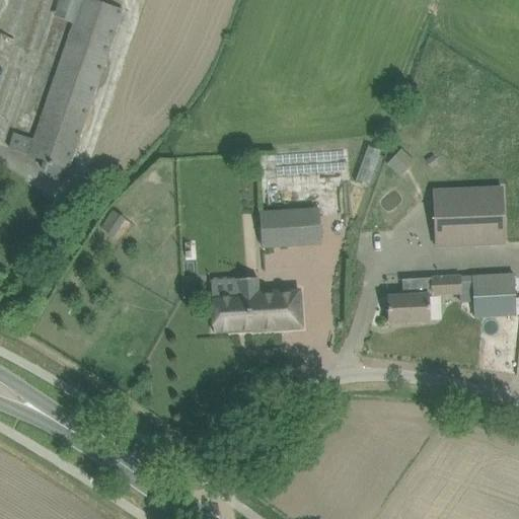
[(14,135),(9,149),(10,149),(10,148),(29,155),(28,155),(45,160),(41,170),(65,178),(68,168),(123,10),(91,0),(81,0),(74,23),(74,24),(33,140),(14,135)]
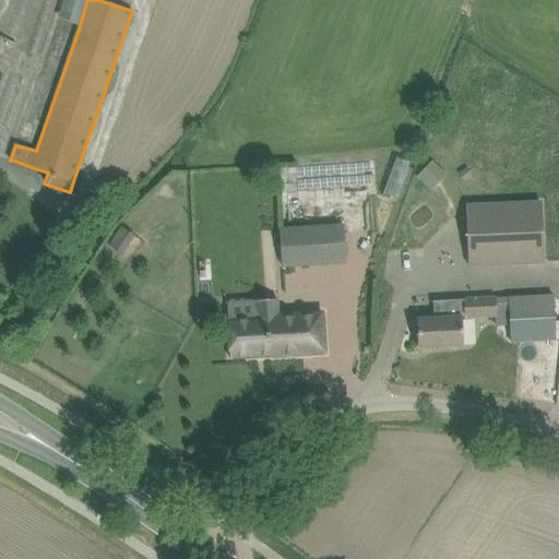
[(416,177),(431,192),(448,176),(431,161),(416,177)]
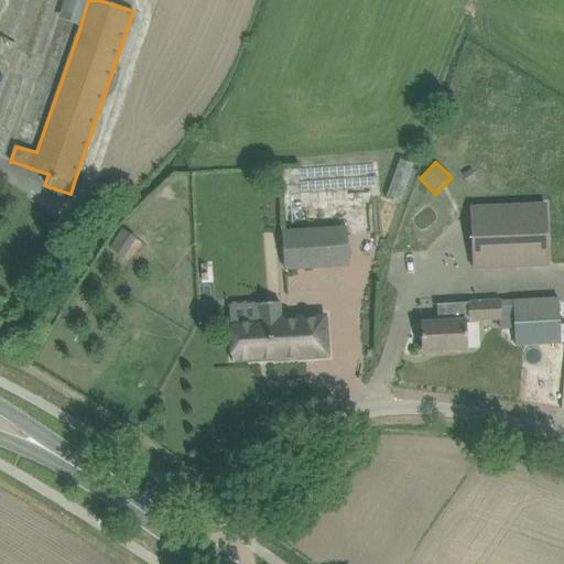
[(469,206),(472,266),(545,263),(544,204),(469,206)]
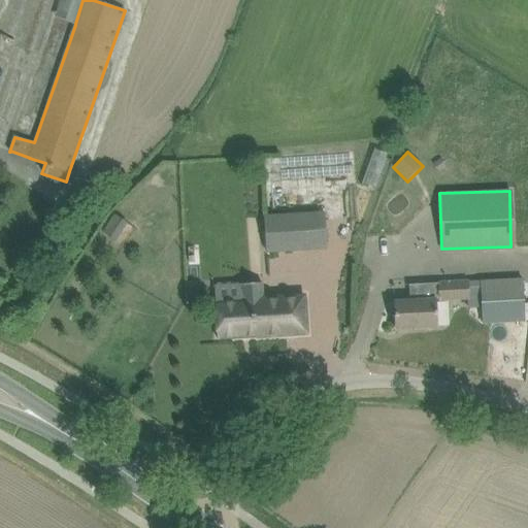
[(266,253),(327,249),(324,213),(264,218),(266,253)]
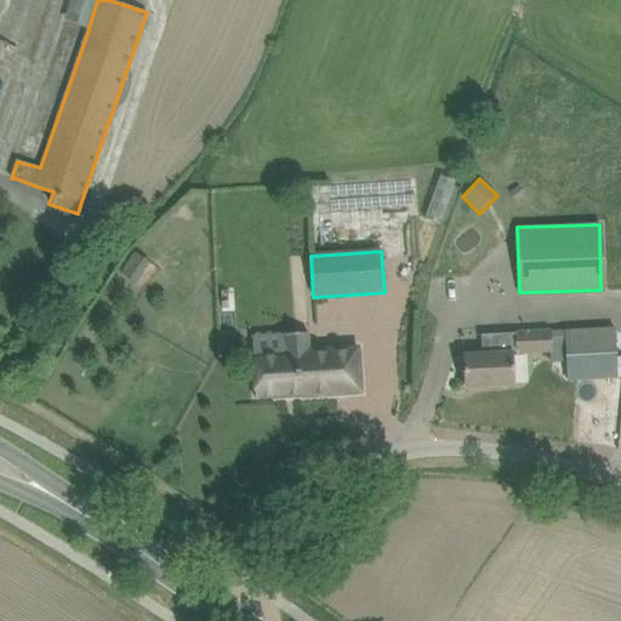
[(616,357),(616,353),(615,328),(551,331),(517,334),(482,336),(483,354),(465,355),(466,387),(514,385),(513,353),(518,353),(551,352),(552,363),(568,362),(568,381),(617,377),(616,357)]
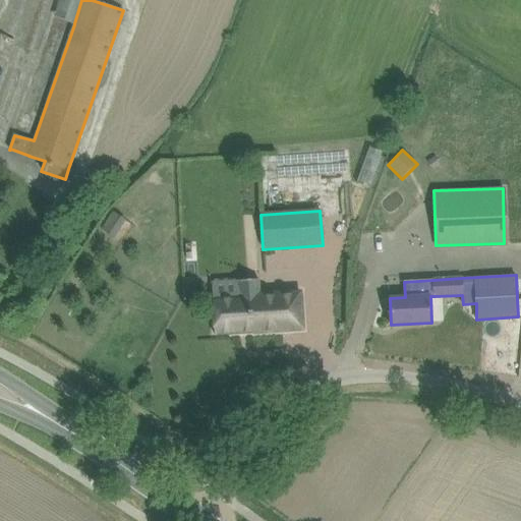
[(303,329),(301,291),(259,294),(258,279),(238,280),(239,296),(213,297),(215,335),(303,329)]
